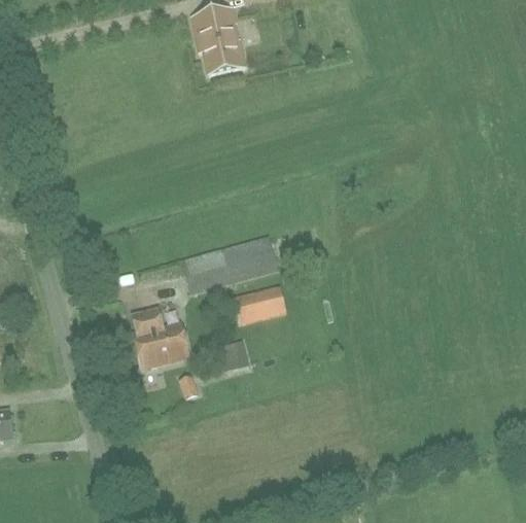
[(190,18),(199,55),(202,54),(207,76),(246,68),(241,39),(239,40),(236,24),(237,24),(234,8),(190,18)]
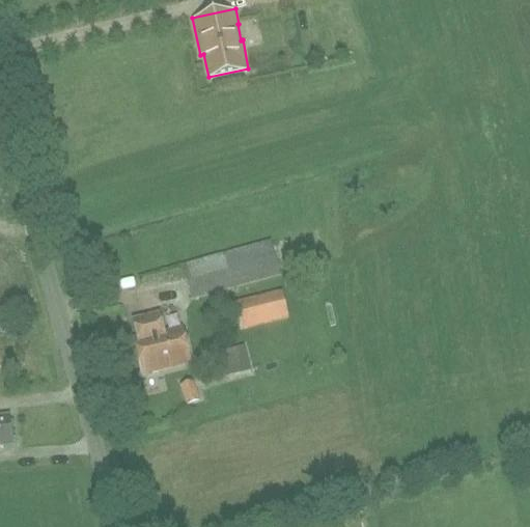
[(271,238),(183,262),(192,297),(281,272),(271,238)]
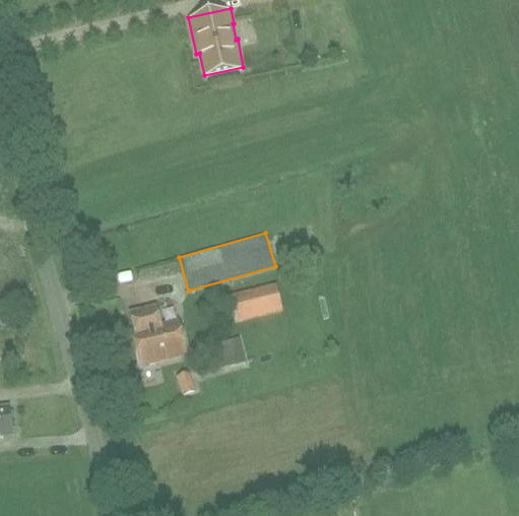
[(236,321),(283,308),(275,282),(229,294),(236,321)]
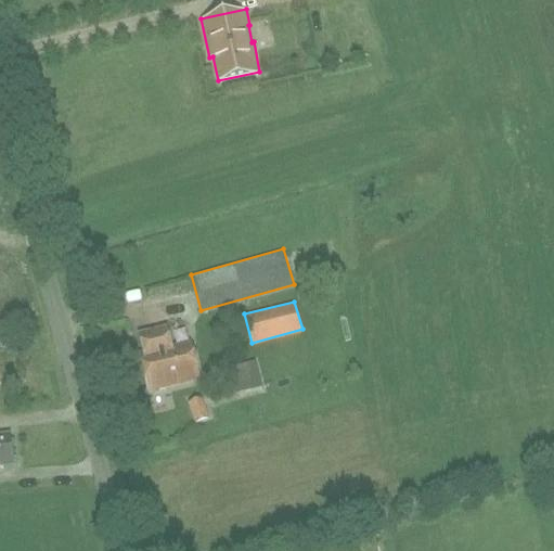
[(149,389),(150,389),(201,376),(192,340),(171,344),(167,325),(140,333),(144,350),(140,351),(149,389)]
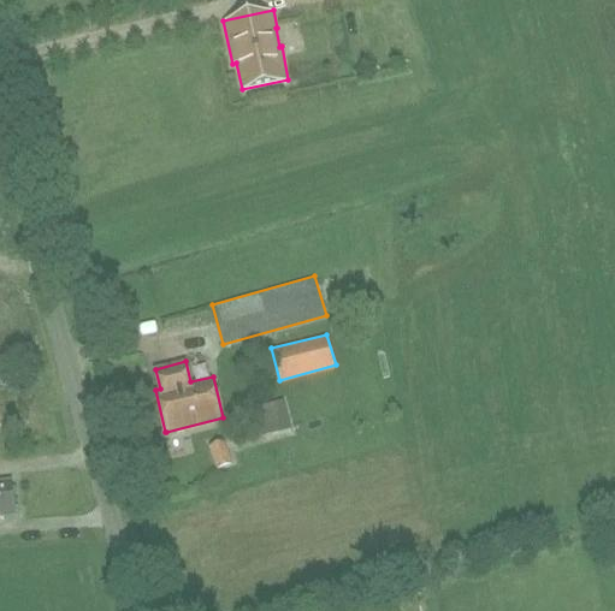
[(266,434),(282,431),(285,442),(321,431),(318,420),(308,422),(300,393),(259,405),(266,434)]
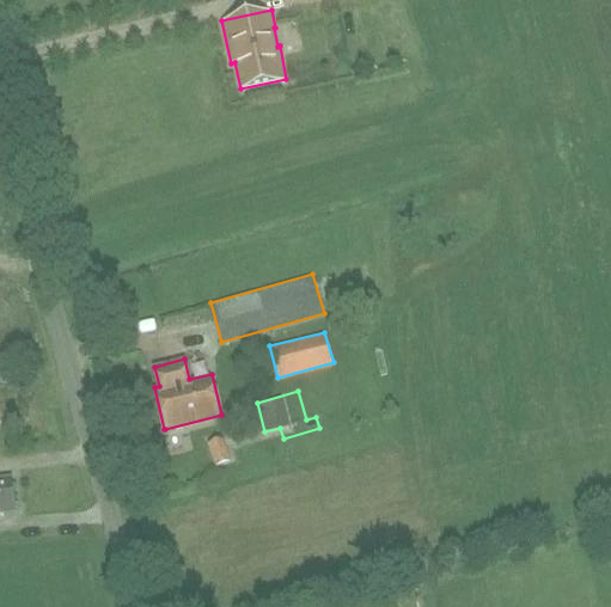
[(214,463),(230,458),(222,436),(208,441),(214,463)]
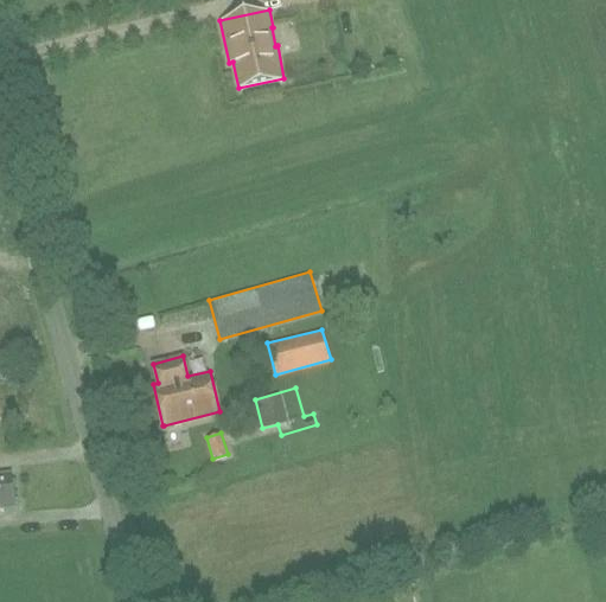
[(0,474),(0,506),(16,505),(12,473),(0,474)]
